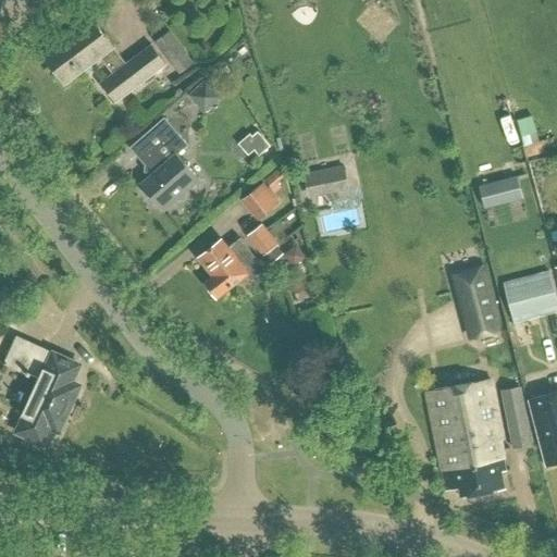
[(42,56),(64,86),(100,59),(112,75),(101,83),(115,102),(166,65),(151,46),(126,64),(91,19),(42,56)]
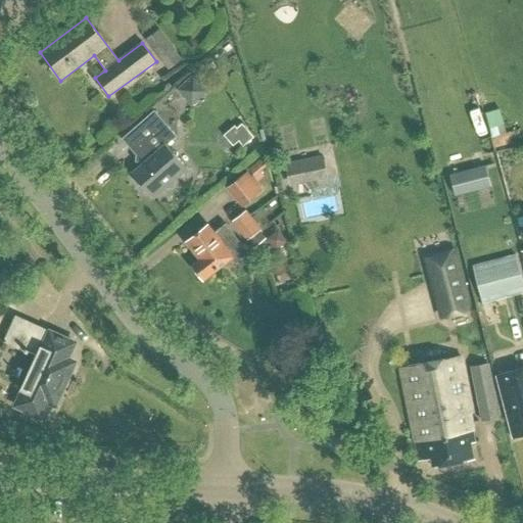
[(147,40),(171,69),(185,57),(161,28),(147,40)]
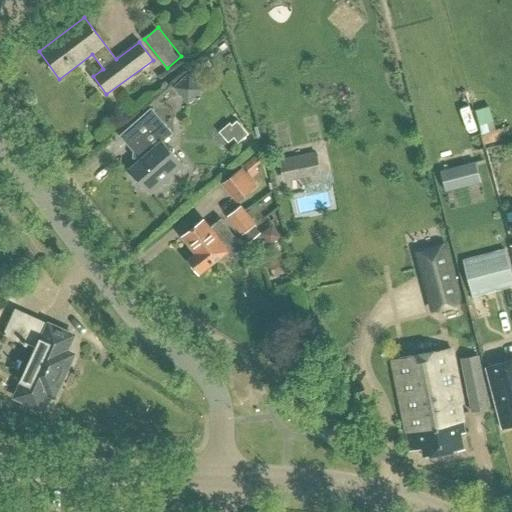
[(492,130),(486,104),(471,108),(475,123),(476,122),(478,133),(492,130)]
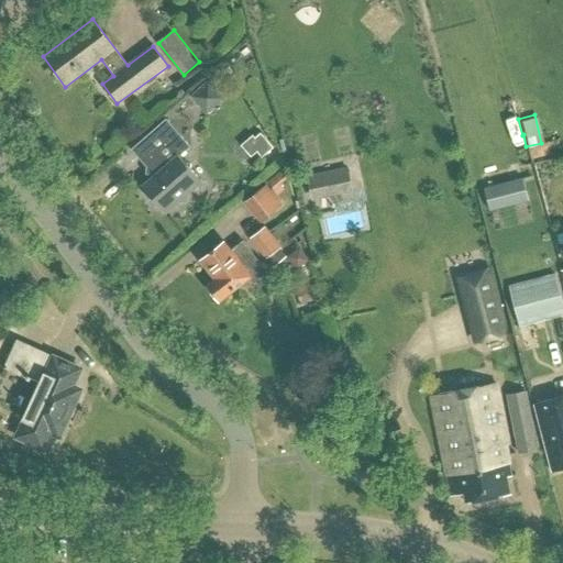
[(179,200),(186,201),(187,194),(201,180),(178,154),(187,146),(164,120),(133,146),(156,173),(142,186),(165,212),(179,200)]
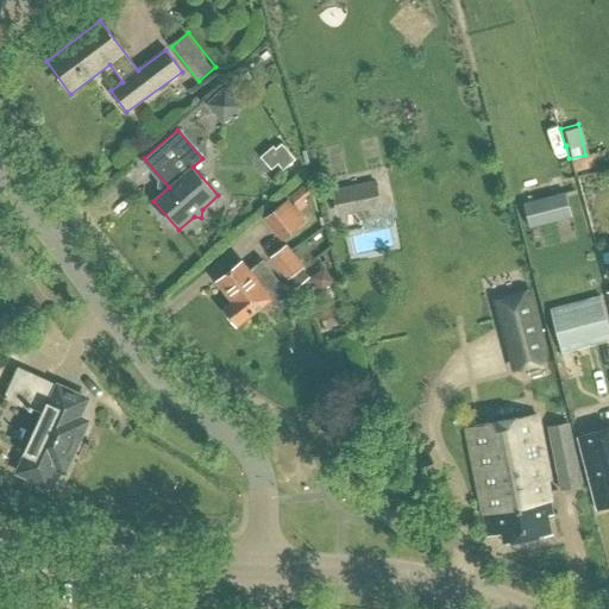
[(288,137),(269,154),(287,173),(306,156),(288,137)]
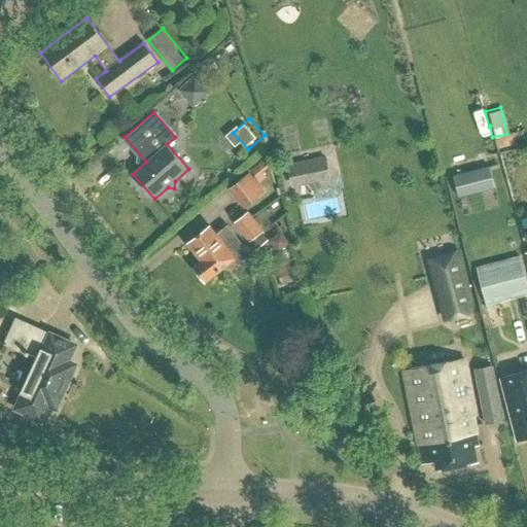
[(287,156),(288,161),(287,162),(292,186),(329,178),(323,153),(301,159),(300,153),(287,156)]
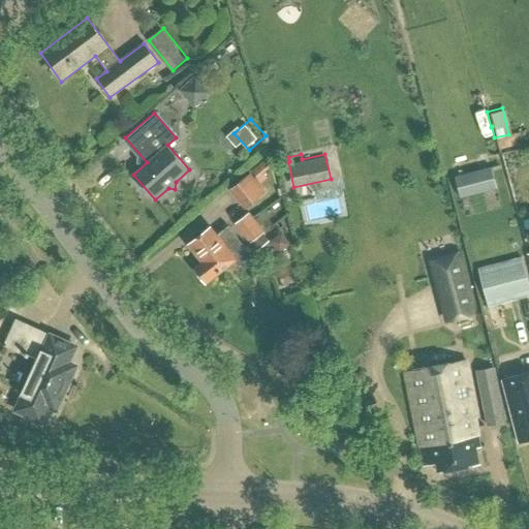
[(452,176),(458,198),(495,188),(490,166),(452,176)]
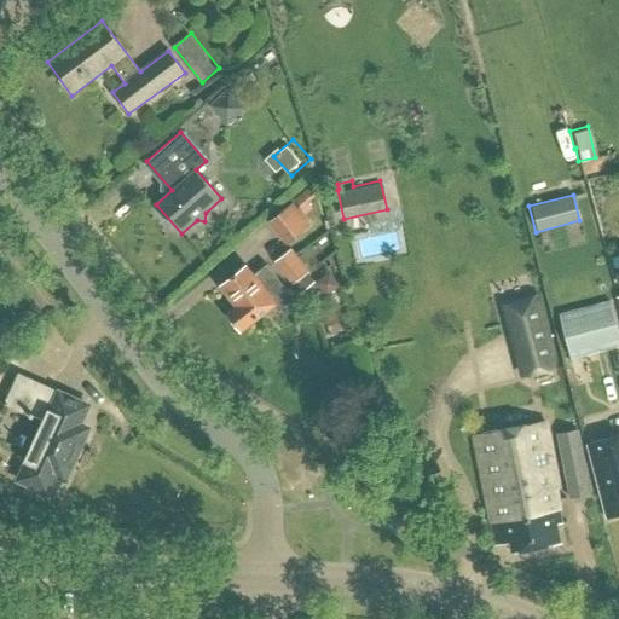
[(293,203),(266,224),(285,248),(312,226),(293,203)]
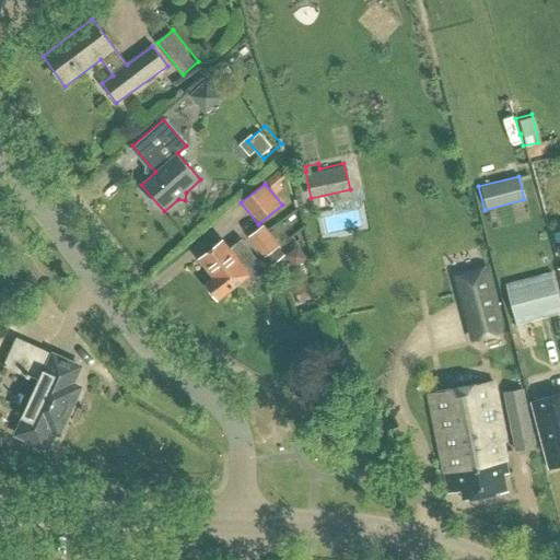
[(264,258),(267,256),(272,264),(286,254),(264,225),(248,237),(264,258)]
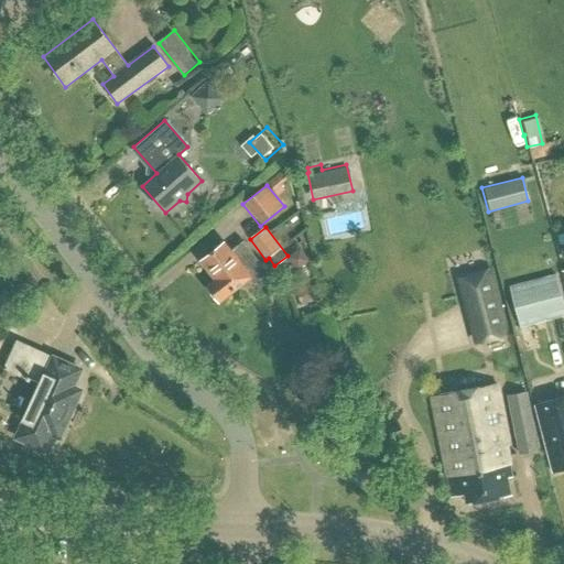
[(224,242),(202,260),(216,279),(207,285),(219,301),(249,277),(253,283),(268,272),(242,240),(229,250),(224,242)]
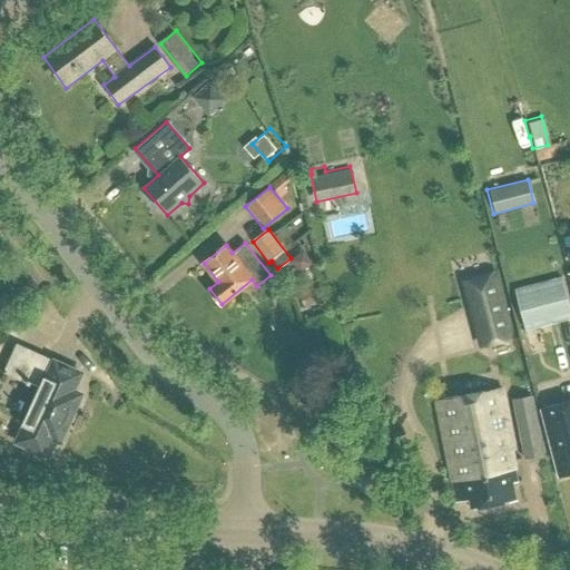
[(485,345),(511,337),(494,273),(468,279),(485,345)]
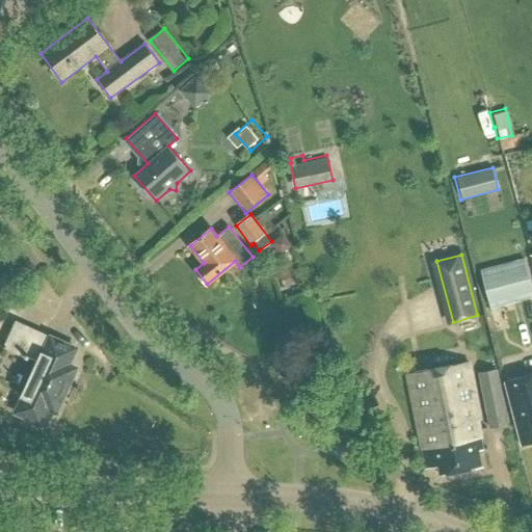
[(478,269),(488,308),(531,296),(531,293),(523,258),(478,269)]
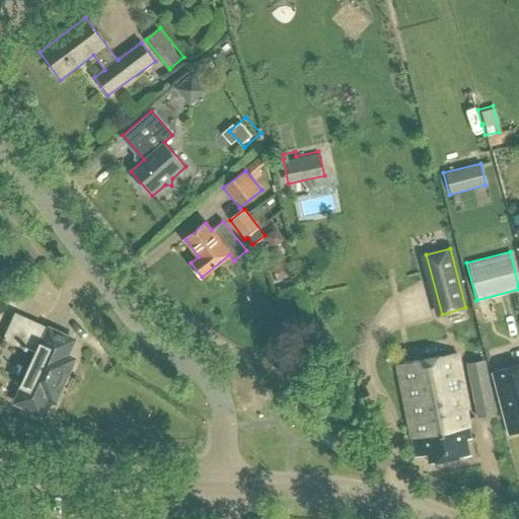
[(4,340),(27,350),(28,346),(38,350),(21,386),(22,386),(15,402),(20,405),(23,409),(29,412),(32,412),(40,414),(47,398),(54,401),(74,359),(66,355),(73,340),(16,313),(4,340)]
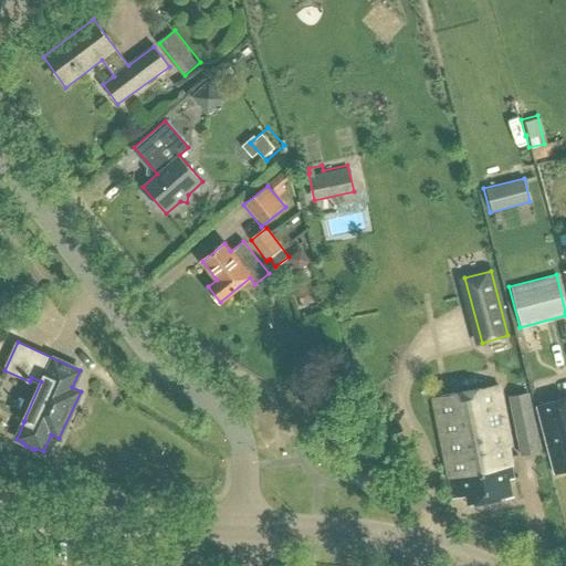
[(453,499),(467,495),(468,505),(512,496),(509,479),(514,478),(510,458),(512,457),(496,385),(432,398),(453,499)]
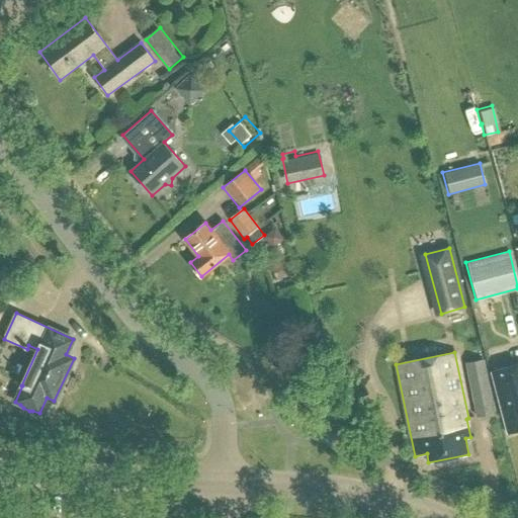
[(494,414),(483,360),(465,363),(477,417),(494,414)]
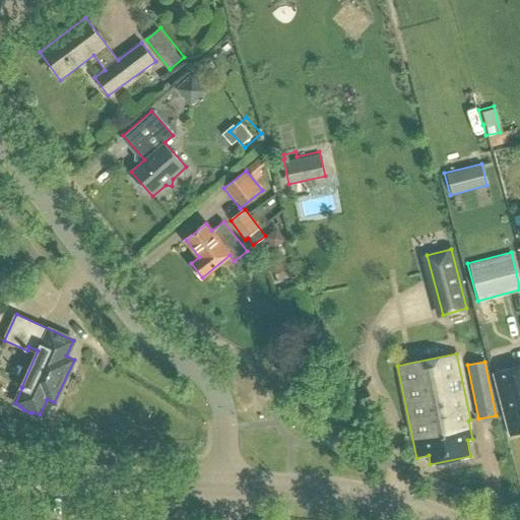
[(519,366),(493,373),(509,436),(519,433),(519,366)]
